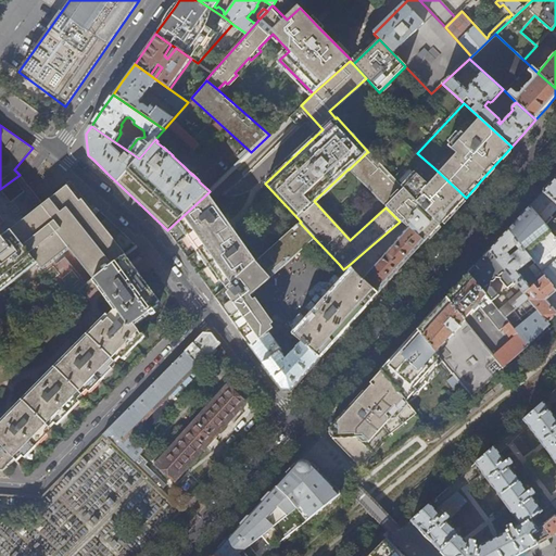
[(393,180),(367,152),(349,169),(386,207),(400,222),(407,228),(425,243),(431,235),(440,225),(436,220),(406,193),(393,180)]
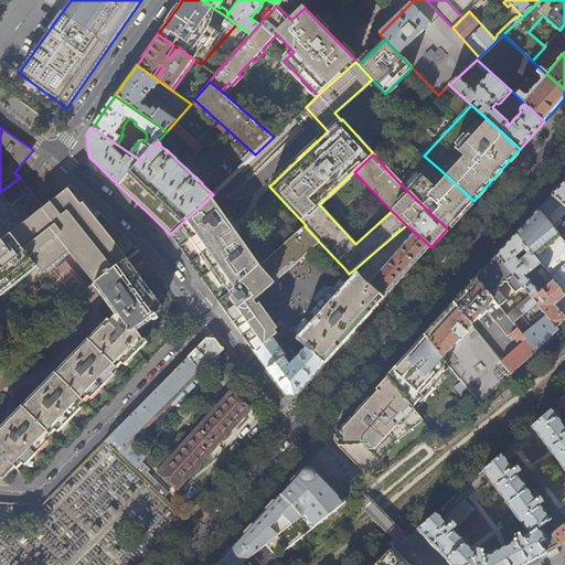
[(473,201),(440,170),(424,156),(400,183),(413,196),(443,224),(447,228),(454,222),(464,212),(473,201)]
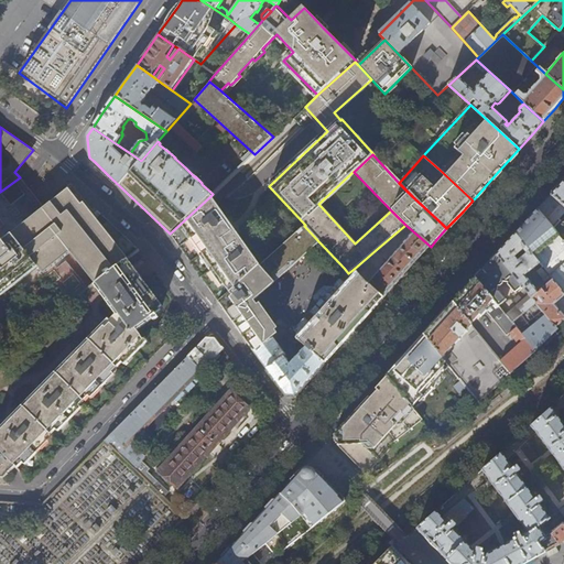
[(199,172),(190,162),(185,167),(195,177),(195,176),(199,172)]
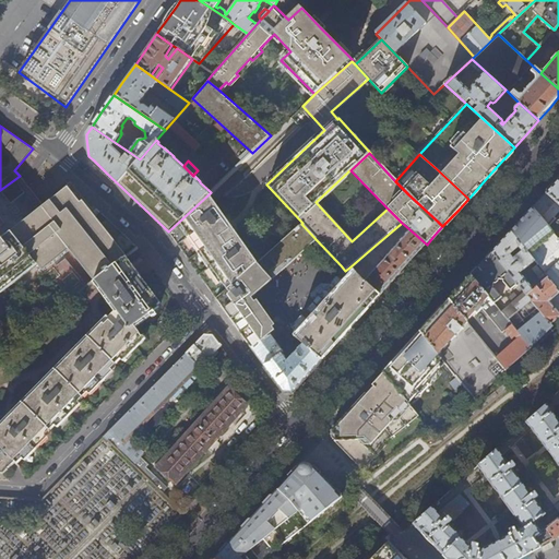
[(0,213),(31,189),(24,181),(20,176),(0,190),(0,213)]
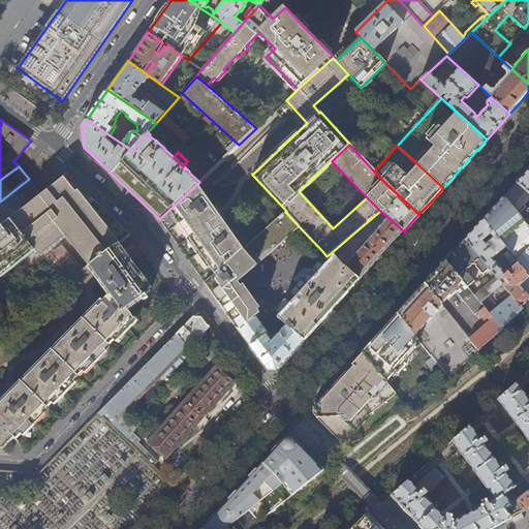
[(528,169),(528,172),(517,183),(528,193),(528,169)]
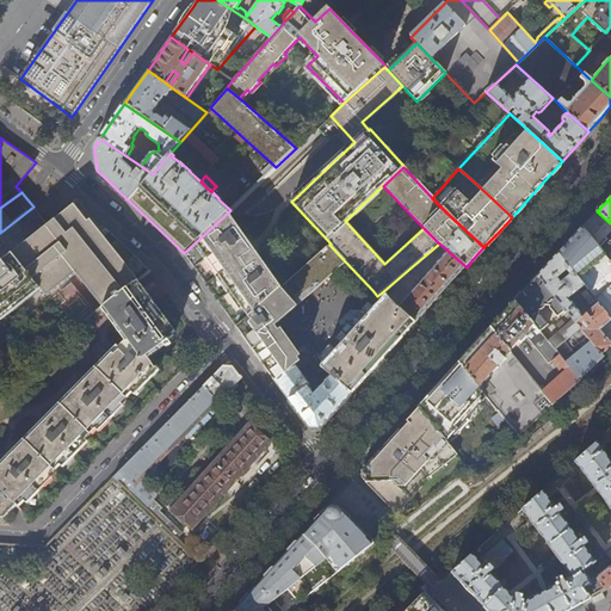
[(76,203),(48,224),(11,254),(16,259),(0,271),(0,318),(38,288),(45,297),(75,275),(102,308),(104,307),(135,282),(139,279),(107,241),(76,203)]
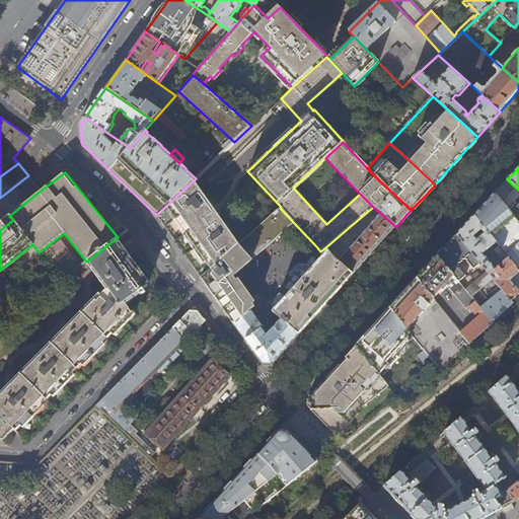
[(0,230),(13,220),(9,216),(41,191),(32,180),(28,175),(0,198),(0,204),(3,208),(0,210),(0,230)]
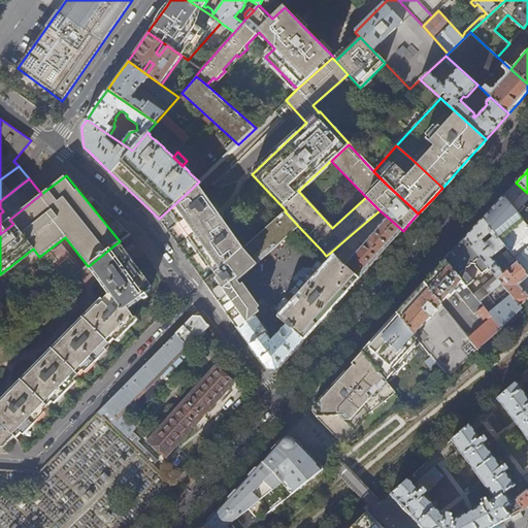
[(521,204),(527,197),(527,193),(516,183),(512,188),(503,196),(518,213),(524,206),(521,204)]
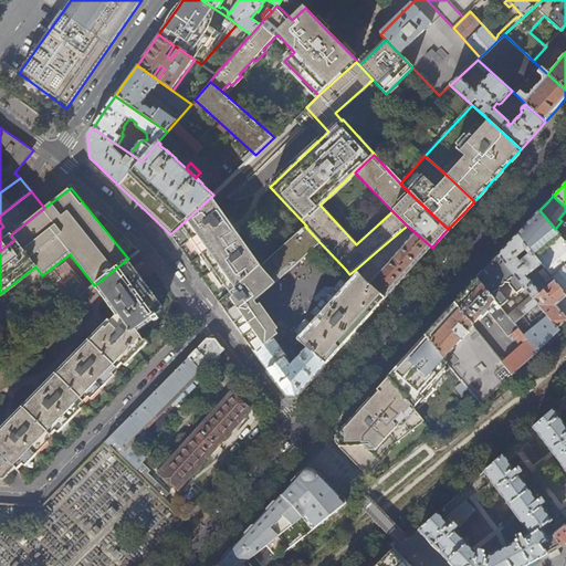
[(215,202),(211,197),(170,234),(175,240),(195,269),(219,303),(261,266),(215,202)]
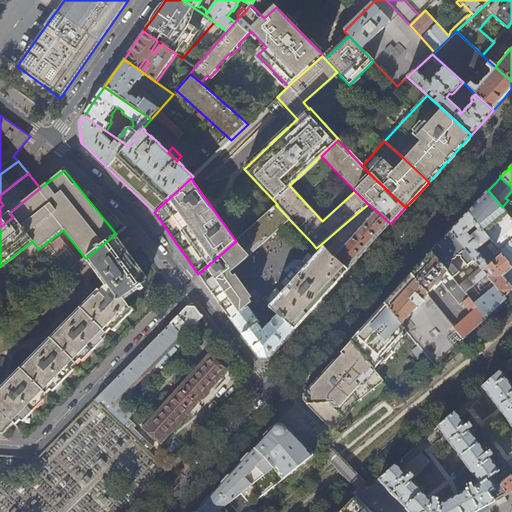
[(468,212),(468,213),(489,239),(493,243),(499,250),(502,254),(511,266),(511,218),(502,207),(488,190),(477,202),(468,212)]
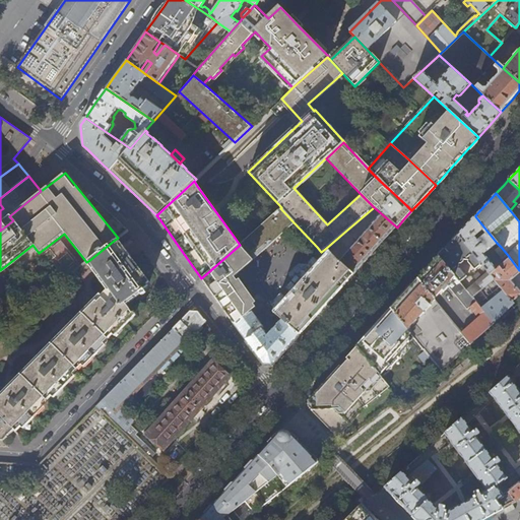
[(234,277),(295,223),(280,208),(240,245),(201,278),(206,286),(234,325),(251,311),(256,307),(234,277)]
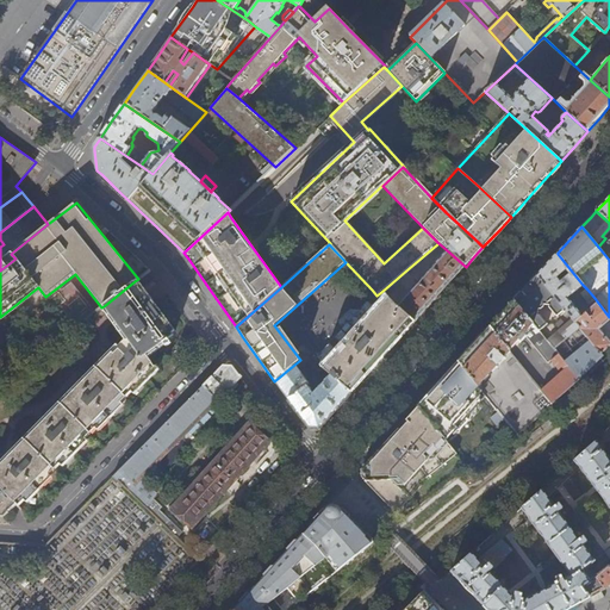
[(442,292),(466,267),(447,250),(397,306),(397,307),(415,323),(442,292)]
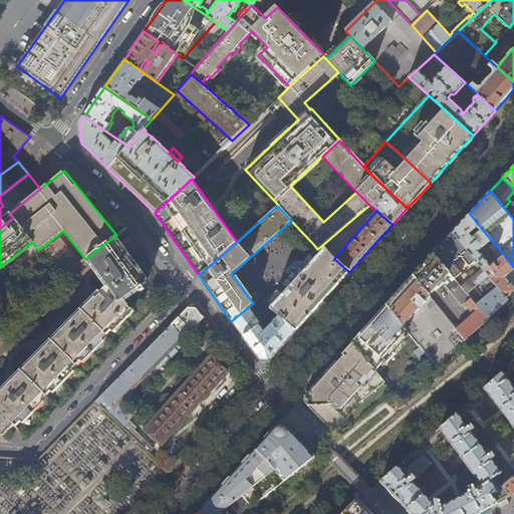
[(460,224),(453,233),(476,261),(482,268),(506,298),(513,290),(513,288),(510,283),(509,283),(504,277),(513,269),(513,267),(504,255),(490,265),(478,251),(491,240),(470,214),(460,224)]
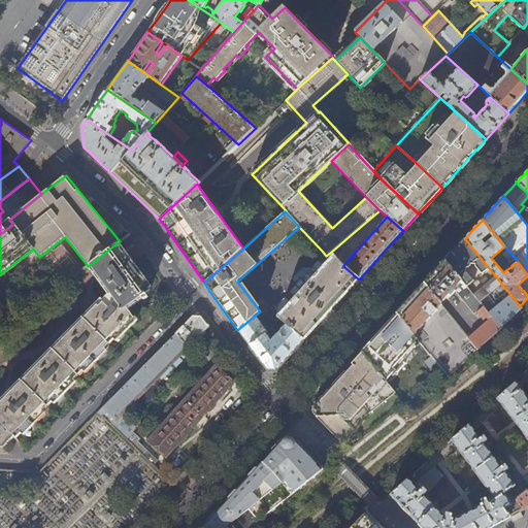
[(455,251),(446,261),(466,287),(473,282),(467,273),(466,273),(465,268),(468,268),(470,266),(470,264),(474,265),(474,266),(482,274),(489,268),(465,239),(455,251)]
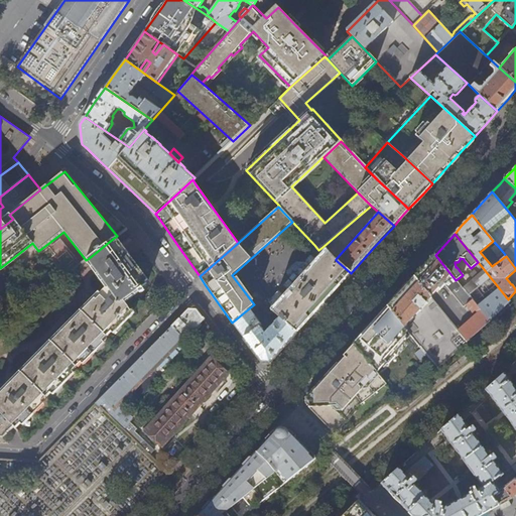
[(114,238),(88,259),(86,261),(106,288),(100,293),(99,292),(0,391),(0,412),(2,415),(3,414),(16,428),(21,423),(23,425),(45,404),(42,402),(51,393),(53,395),(75,374),(73,371),(82,363),(84,365),(105,343),(103,341),(112,332),(115,334),(135,312),(133,310),(132,311),(124,300),(138,290),(140,293),(144,291),(141,287),(147,283),(145,282),(148,280),(123,245),(117,237),(114,239),(114,238)]
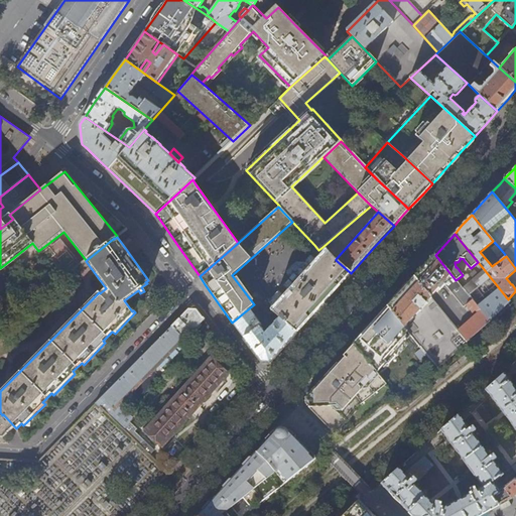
[(498,256),(503,252),(497,245),(491,249),(498,256)]
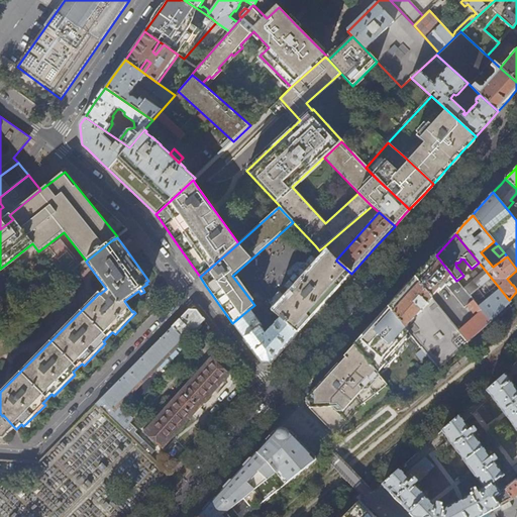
[(336,260),(332,255),(327,251),(273,312),(274,313),(280,318),(298,333),(321,306),(351,274),(336,261),(336,260)]
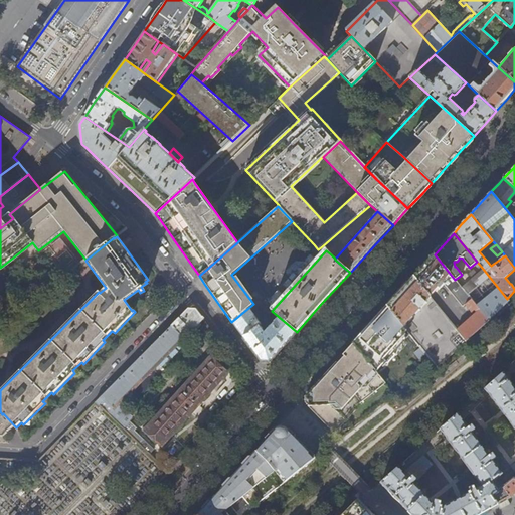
[(423,267),(413,277),(431,297),(436,291),(438,293),(438,292),(443,298),(450,292),(463,307),(466,305),(474,315),(457,329),(467,342),(489,321),(461,287),(455,280),(435,254),(423,267)]
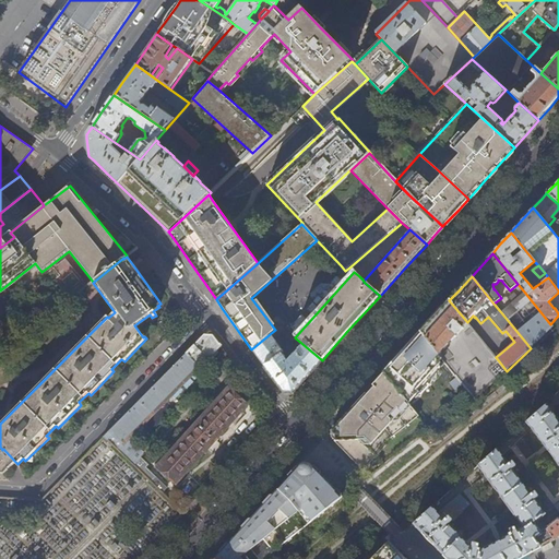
[(524,292),(500,311),(531,348),(552,326),(550,324),(524,292)]
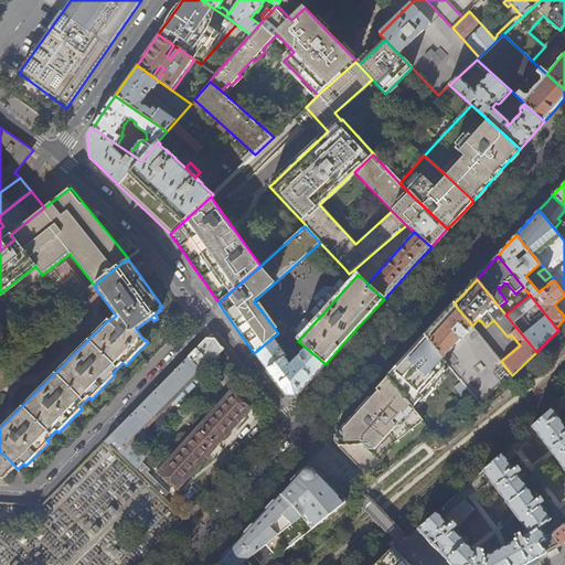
[(472,326),(454,304),(439,320),(425,337),(448,365),(477,401),(480,404),(512,375),(501,361),(472,326)]
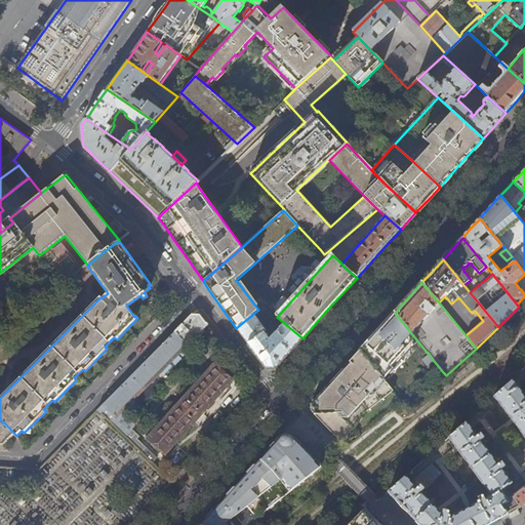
[(264,306),(258,310),(253,314),(236,328),(243,337),(267,368),(275,369),(285,357),(303,338),(284,323),(270,338),(265,332),(267,331),(255,317),(257,315),(257,316),(263,312),(274,322),(278,318),(277,317),(267,309),(264,306)]
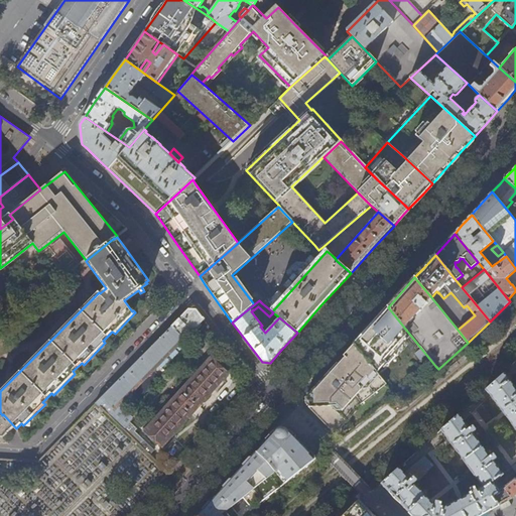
[(409,334),(388,307),(381,314),(375,320),(396,348),(409,334)]
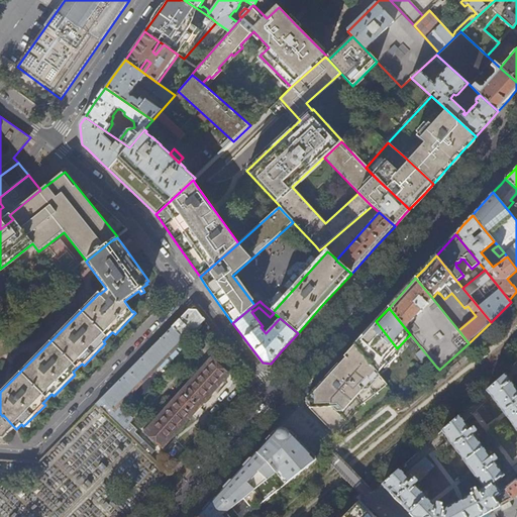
[(96,404),(151,455),(154,452),(143,441),(134,431),(137,429),(130,422),(129,421),(134,417),(121,404),(204,320),(197,310),(189,310),(96,404)]
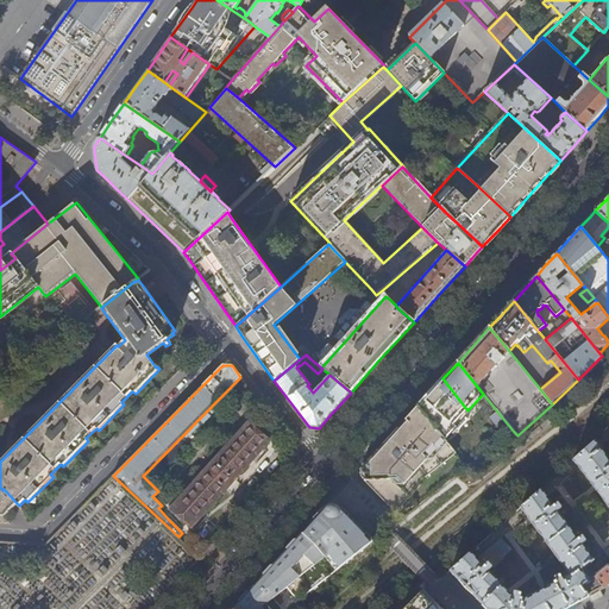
[(454,426),(468,410),(443,378),(428,395),(425,400),(425,401),(424,400),(419,405),(420,406),(419,406),(447,440),(458,428),(454,426)]
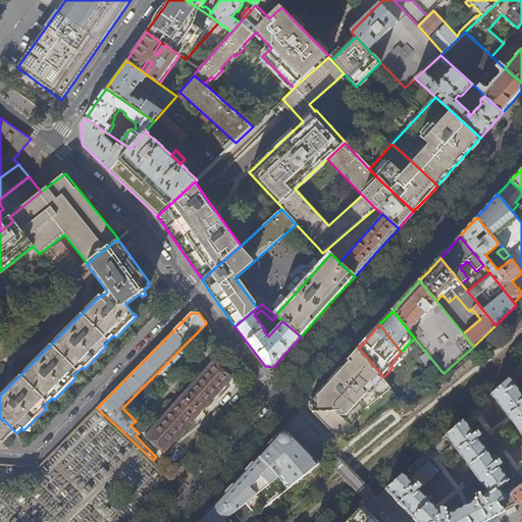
[(362,410),(392,386),(383,378),(383,377),(359,348),(349,359),(328,381),(322,388),(315,397),(309,403),(313,406),(313,411),(327,426),(334,434),(343,434),(363,411),(362,410)]
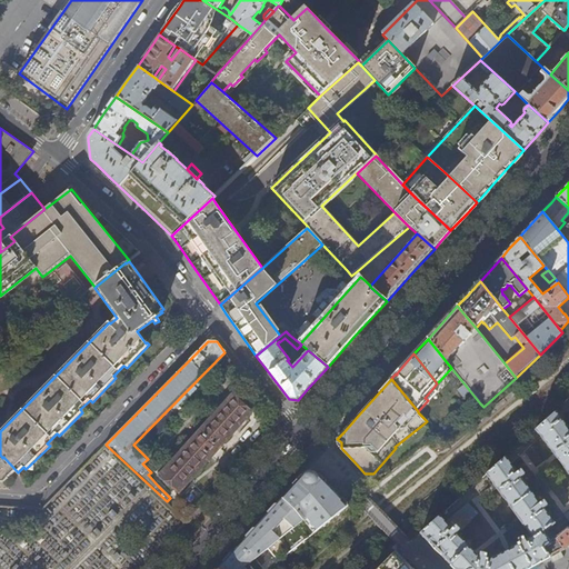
[(160,476),(179,492),(251,411),(232,396),(160,476)]
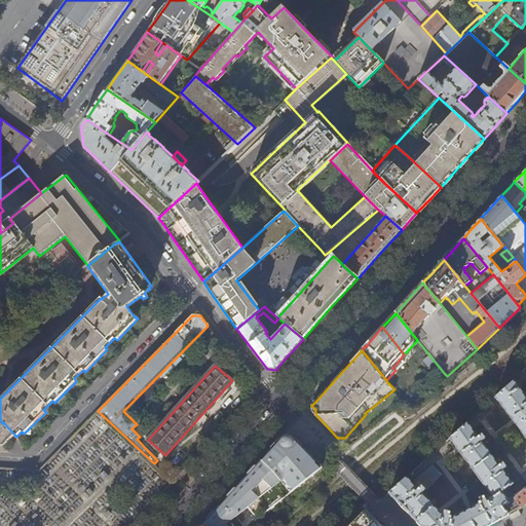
[(501,402),(525,436),(525,396),(518,384),(515,380),(496,397),(499,401),(501,402)]
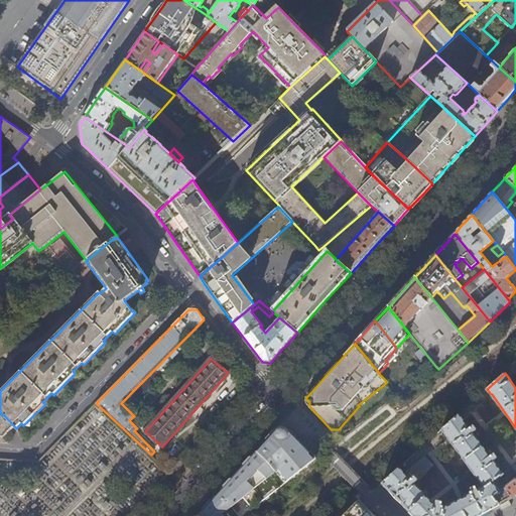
[(14,427),(3,414),(2,415),(0,412),(0,436),(4,436),(14,427)]
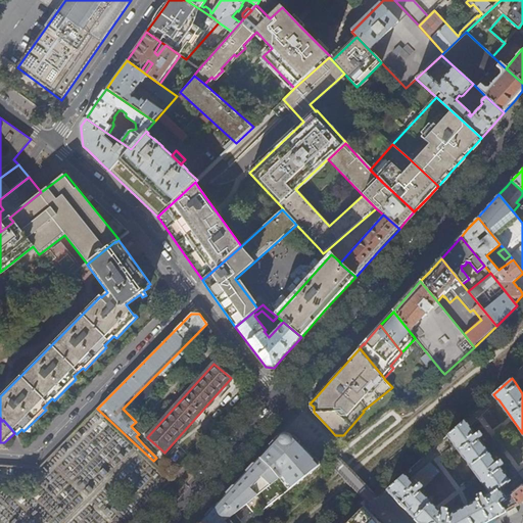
[(484,522),(494,517),(506,512),(500,503),(507,497),(500,488),(510,480),(500,467),(504,464),(498,456),(494,459),(479,438),(483,435),(477,428),(473,431),(469,424),(466,420),(449,435),(450,438),(484,484),(490,493),(484,496),(482,492),(475,496),(477,500),(475,501),(476,502),(459,511),(456,513),(455,509),(445,509),(443,510),(442,514),(419,490),(423,487),(424,488),(432,480),(423,470),(415,478),(417,480),(414,484),(407,476),(405,474),(387,489),(388,491),(411,515),(419,522),(484,522)]
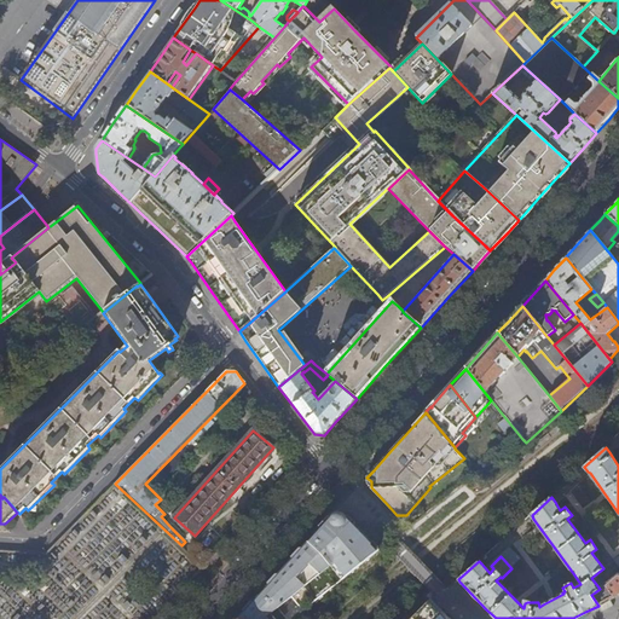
[(258,599),(237,618),(293,618),(386,548),(380,542),(379,541),(365,527),(351,512),(335,512),(329,519),(316,533),(288,565),(258,599)]
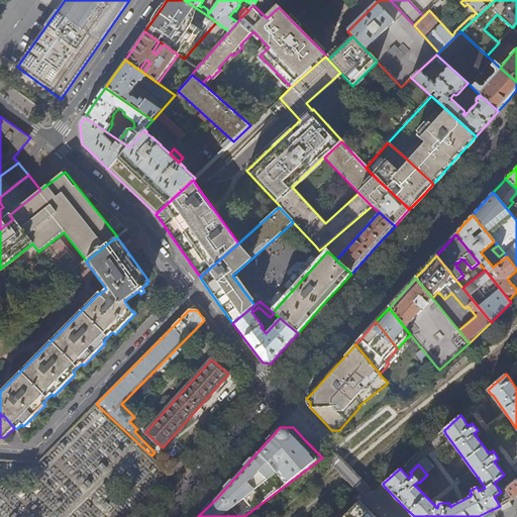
[(509,501),(516,496),(516,480),(501,492),(494,497),(500,506),(509,501)]
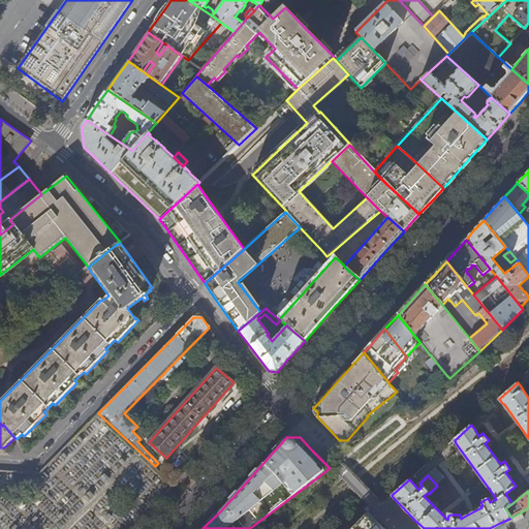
[(387,528),(369,508),(348,528),(387,528)]
